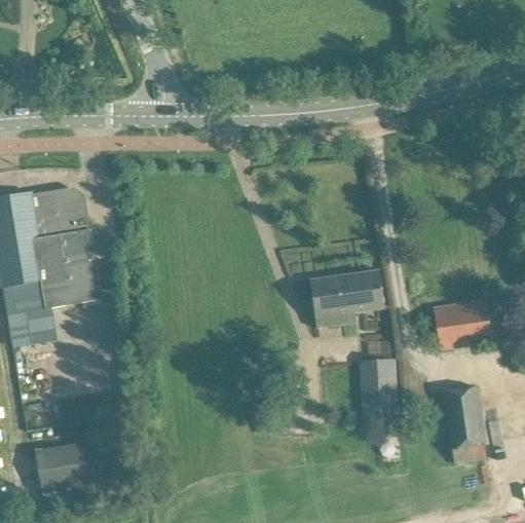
[(74,191),(31,198),(31,194),(0,199),(0,273),(2,286),(40,279),(44,308),(102,298),(89,226),(86,226),(81,195),(74,191)]
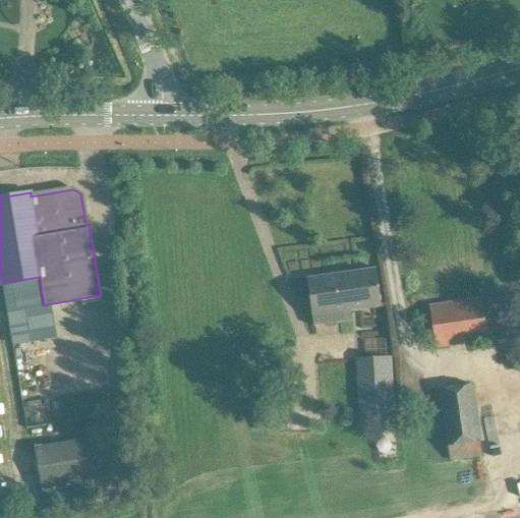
[(374,268),(307,277),(312,322),(350,317),(349,307),(380,303),(374,268)]
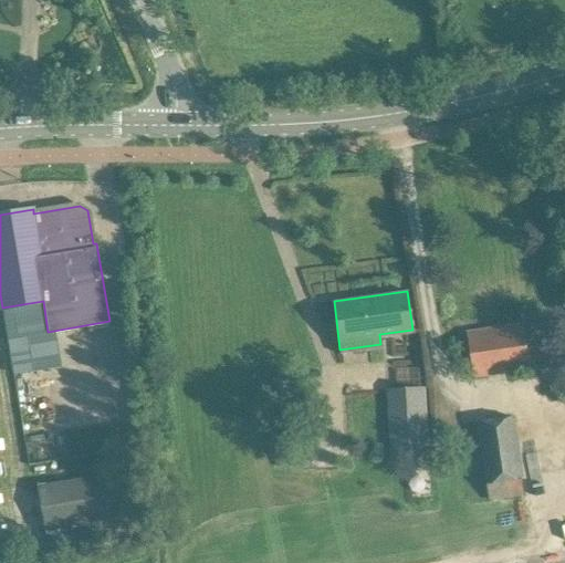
[(522,321),(466,331),(473,375),(505,369),(504,361),(529,356),(522,321)]
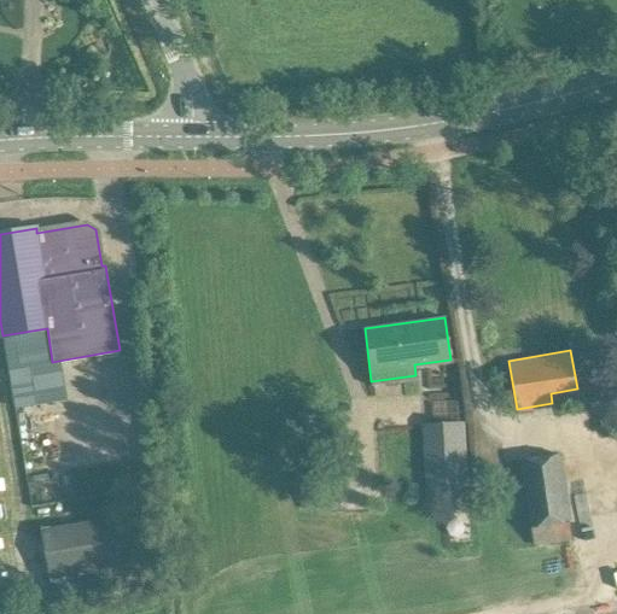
[(434,422),(421,424),(426,497),(466,495),(461,421),(463,420),(461,398),(432,401),(432,417),(434,422)]
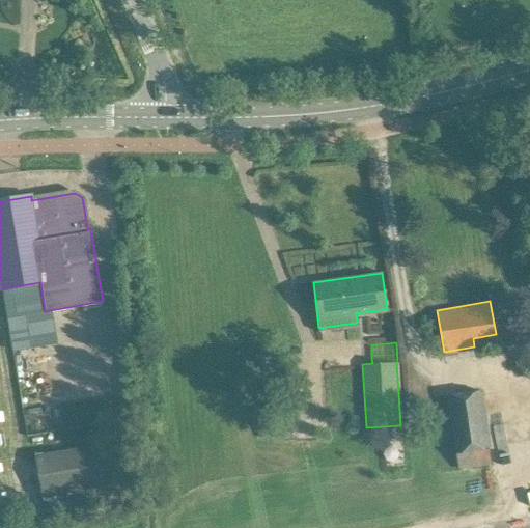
[(491,464),(480,389),(431,396),(439,445),(428,447),(431,473),(491,464)]
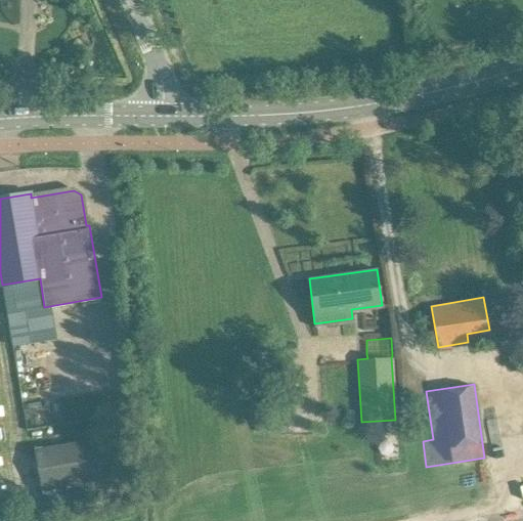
[(116,432),(66,441),(35,447),(43,489),(124,474),(116,432)]
